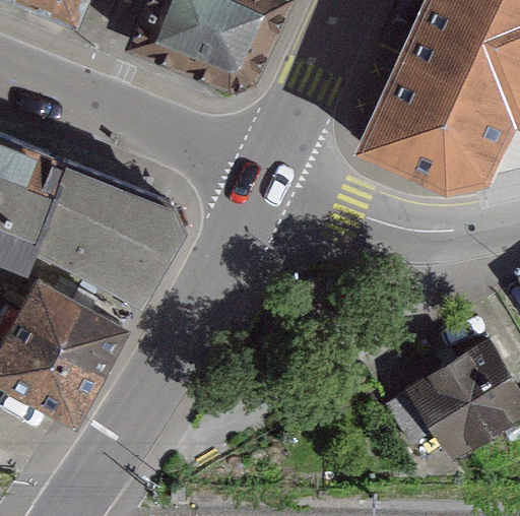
[(90,0),(21,0),(79,26),(90,0)]
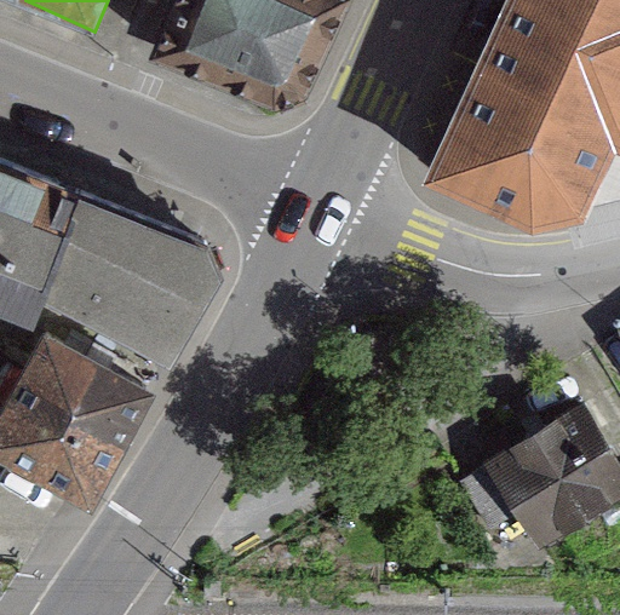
[(327,0),(182,0),(155,61),(287,120),(340,5),(327,0)]
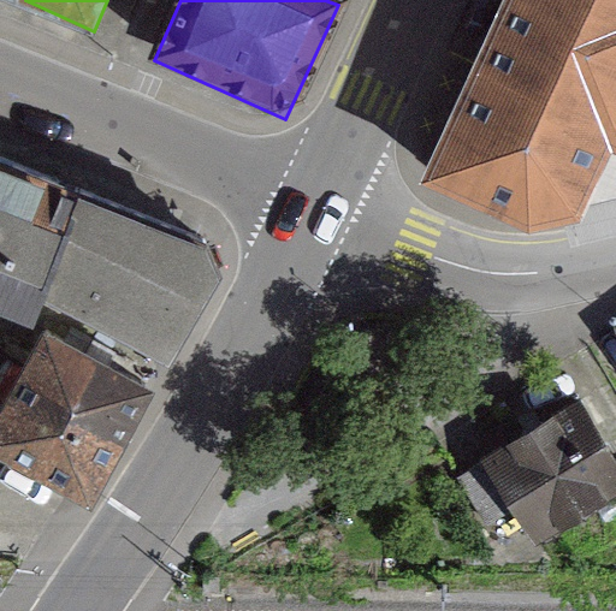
[(615,0),(502,0),(426,165),(528,215),(580,203),(615,134),(615,0)]
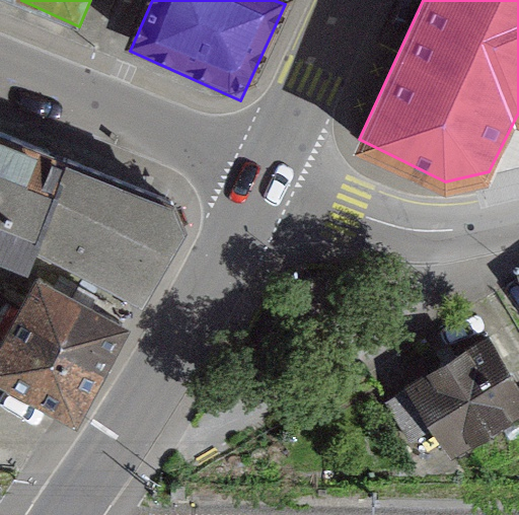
[(78,170),(0,139),(0,273),(28,286),(38,265),(78,170)]
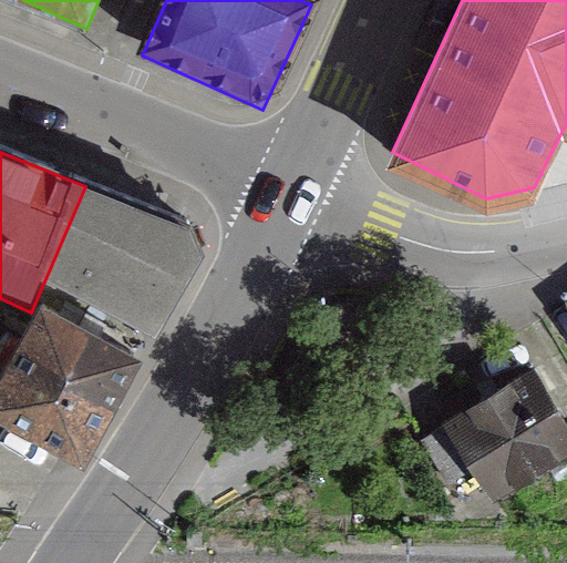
[(187,227),(85,186),(41,289),(155,336),(202,256),(187,227)]
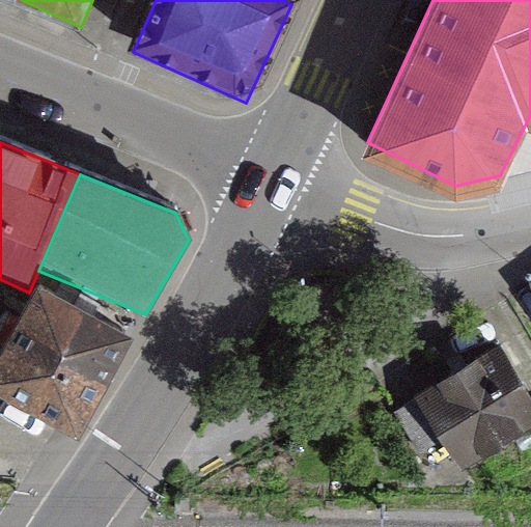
[(126,339),(40,295),(0,363),(0,398),(71,439),(126,339)]
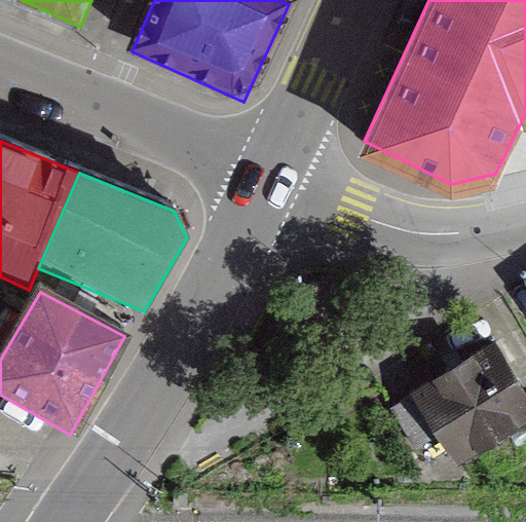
[(525,426),(525,357),(512,333),(426,383),(439,405),(408,423),(424,452),(453,435),(468,460),(525,426)]
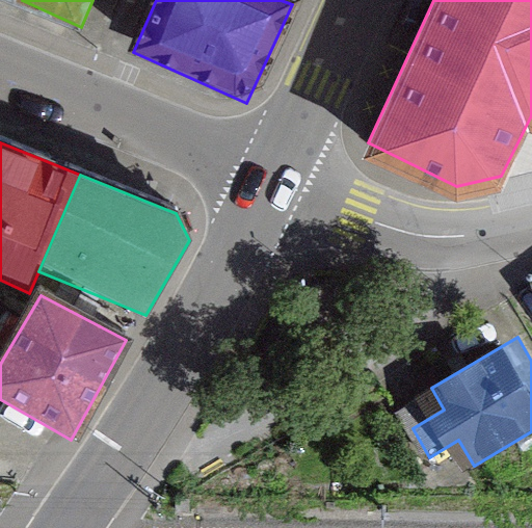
All buildings are outlined.
